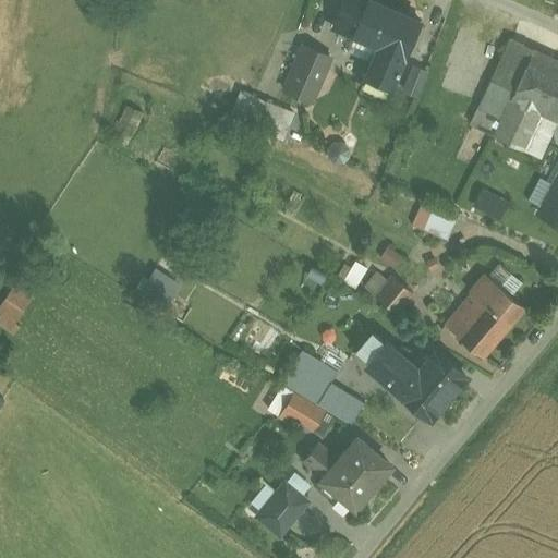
[(420,19),(375,0),(344,0),(334,27),(378,47),(365,75),(390,86),(420,19)]
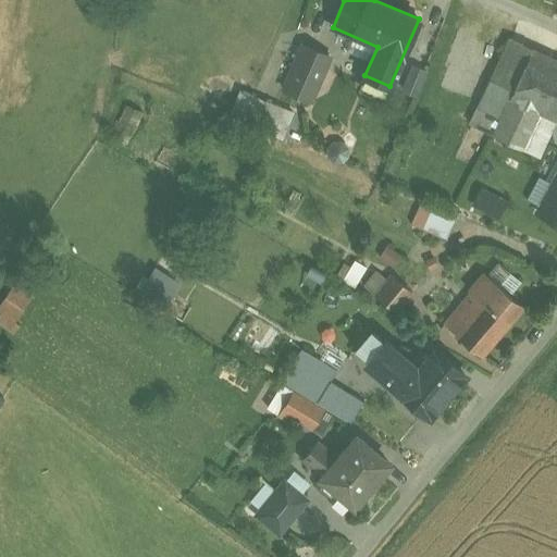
[(532,49),(511,39),(500,61),(522,71),(532,49)]
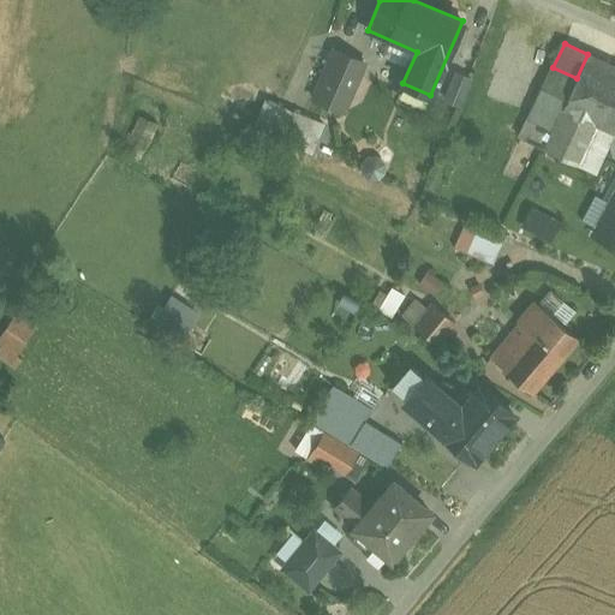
[(377,55),(358,48),(345,81),(364,88),(377,55)]
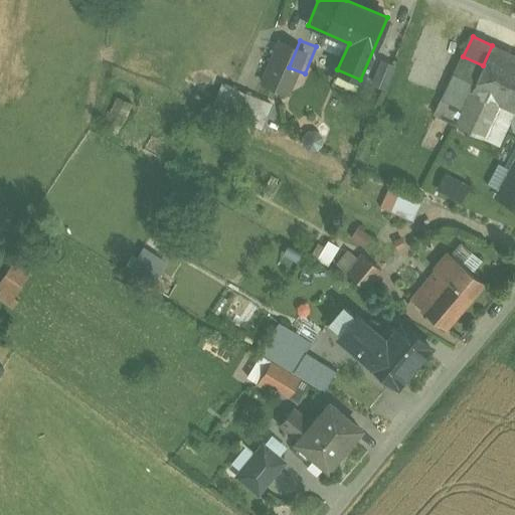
[(514,55),(492,45),(483,65),(471,92),(513,111),(514,112),(514,55)]
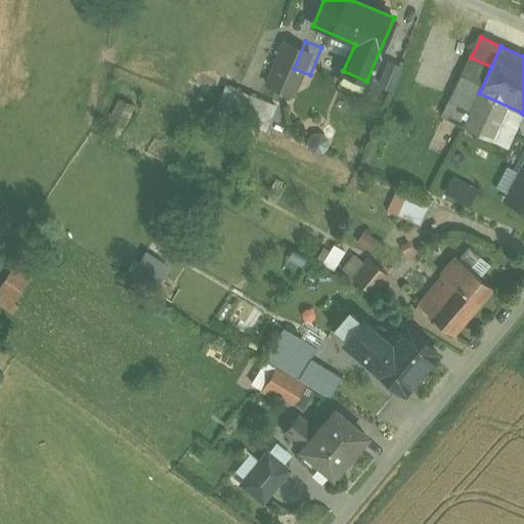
[(491,67),(471,57),(467,67),(469,68),(461,84),(459,84),(443,117),(506,147),(522,113),(479,93),(491,67)]
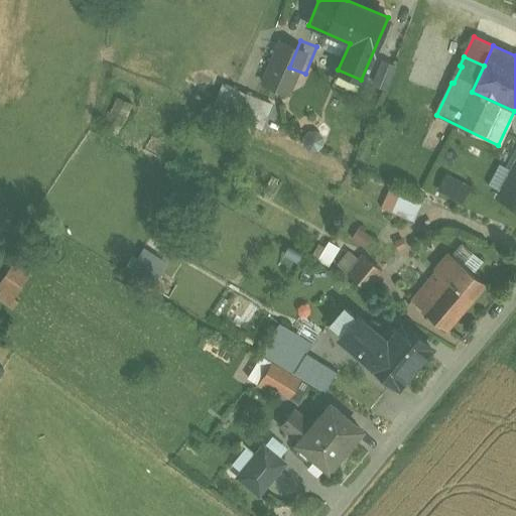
[(395,62),(384,58),(377,76),(387,81),(395,62)]
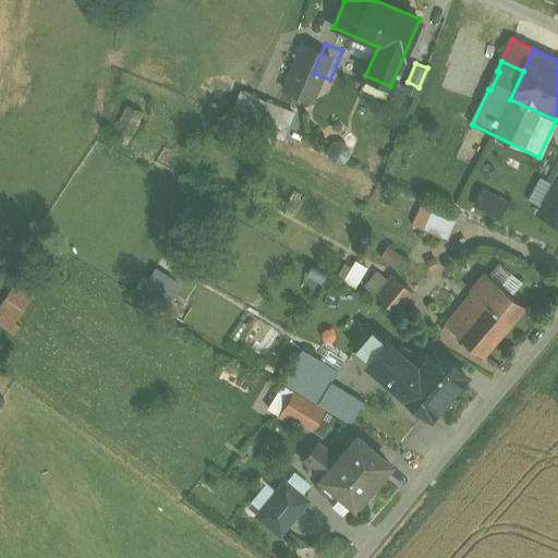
[(282,108),(243,91),(232,118),(271,134),(282,108)]
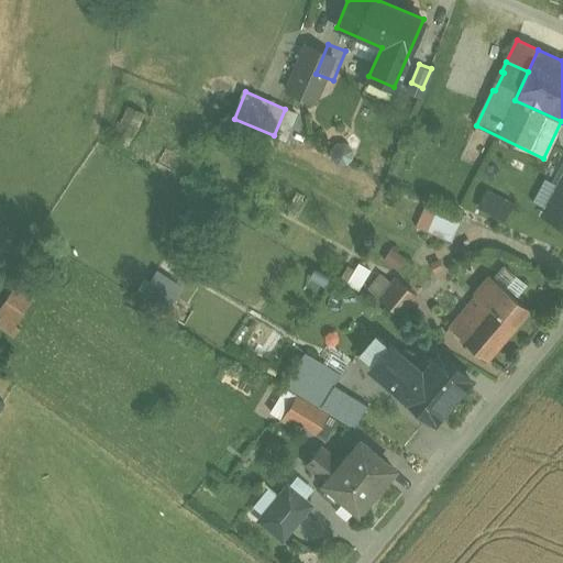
[(345,145),(338,145),(333,151),(333,157),(338,163),(345,163),(350,157),(350,151),(345,145)]
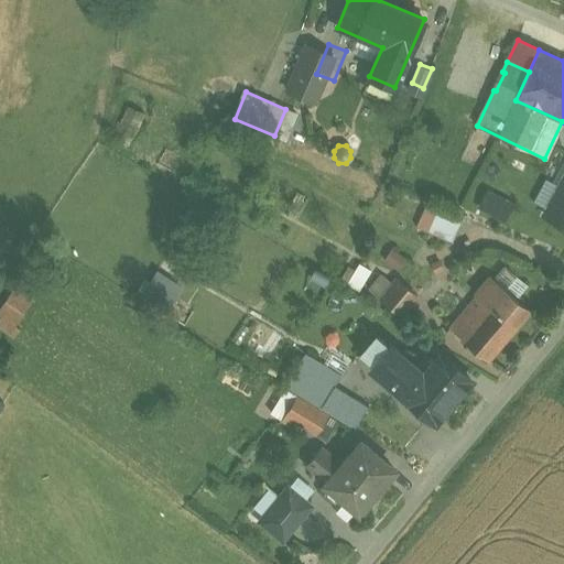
[(563,177),(561,185),(562,186),(546,216),(563,226),(563,177)]
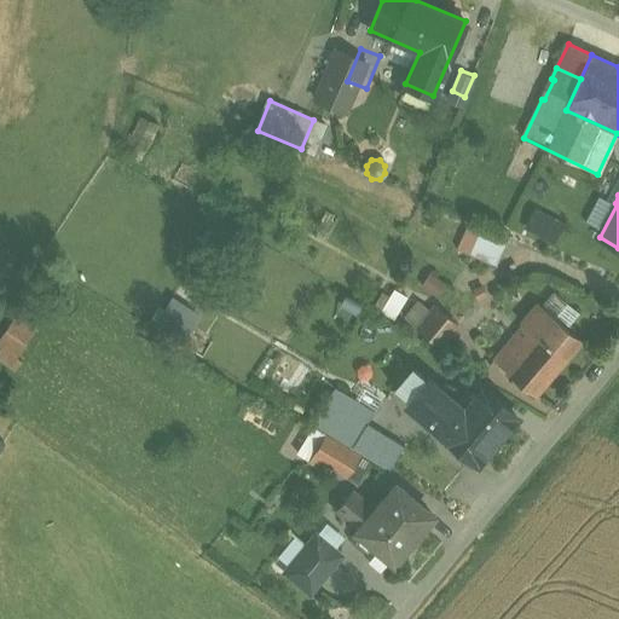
[(561,246),(570,231),(538,213),(530,227),(561,246)]
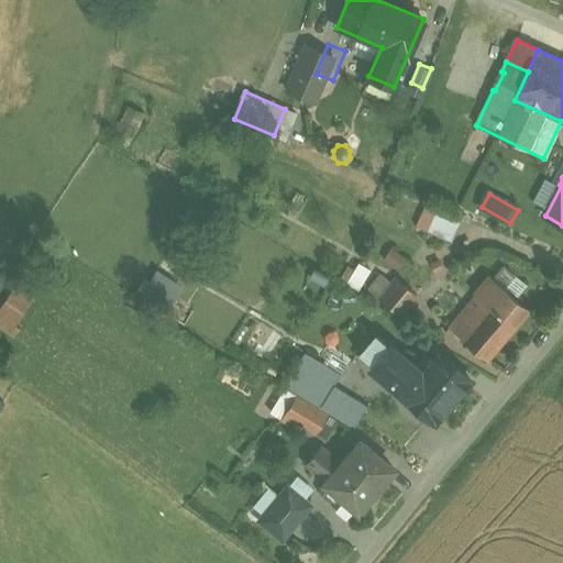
[(462,220),(438,209),(428,232),(452,243),(462,220)]
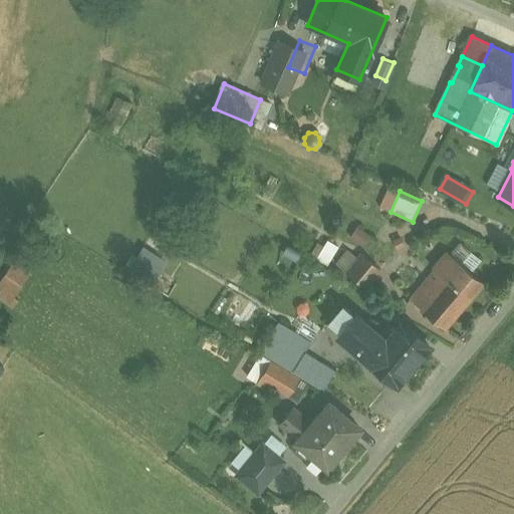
[(363,247),(373,236),(362,226),(352,238),(363,247)]
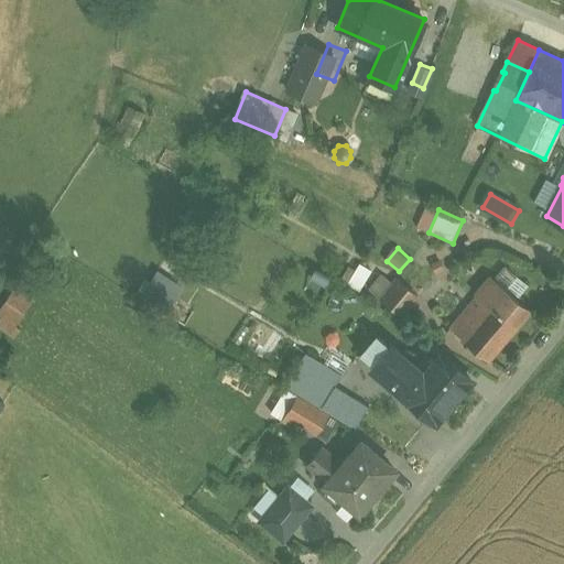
[(370,271),(359,264),(347,283),(359,291),(370,271)]
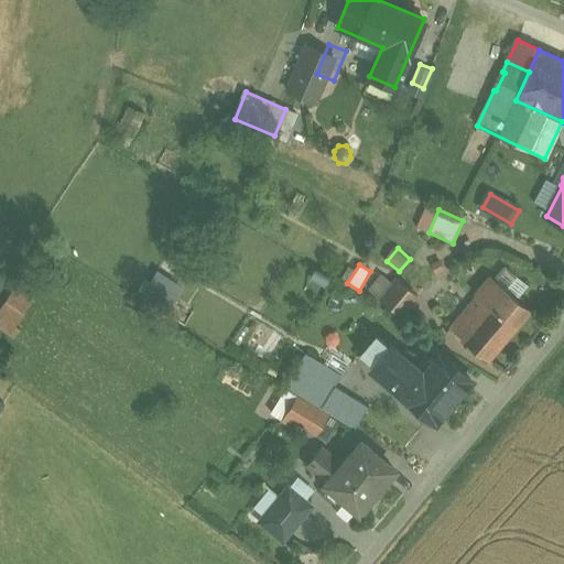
[(147,295),(174,311),(190,283),(163,268),(147,295)]
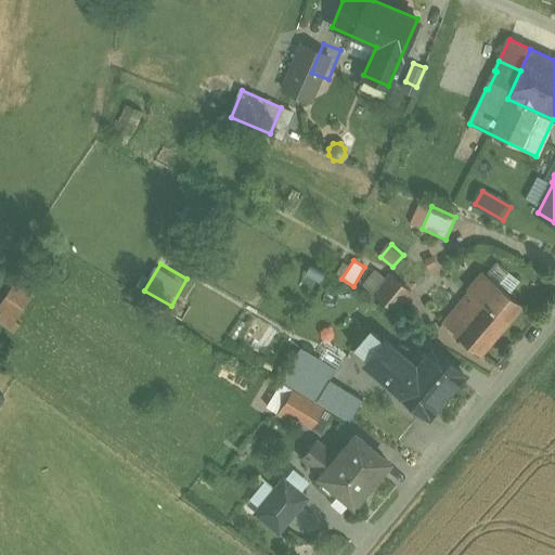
[(520,305),(483,273),(467,292),(468,292),(443,322),(480,353),(520,305)]
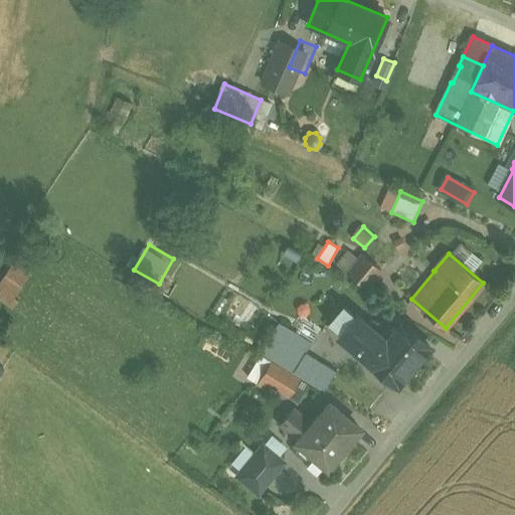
[(381,270),(362,254),(347,273),(366,289),(381,270)]
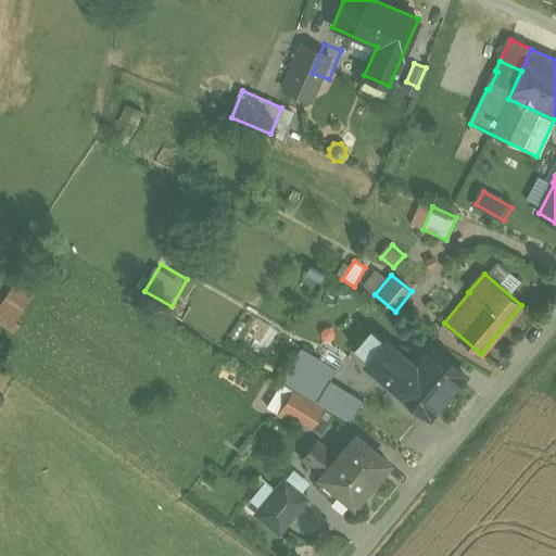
[(24,282),(0,312),(0,320),(14,332),(42,297),(24,282)]
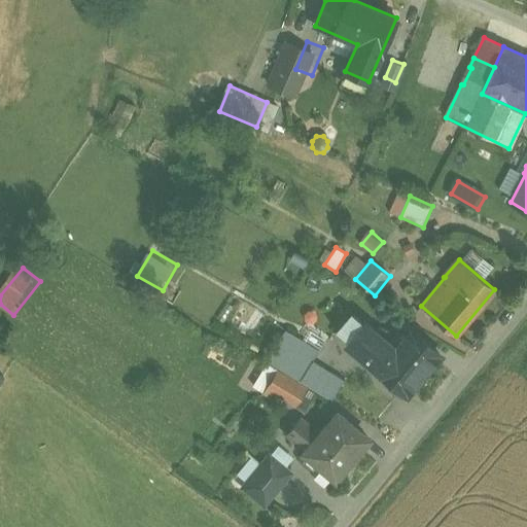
[(319,316),(346,332),(356,316),(350,312),(355,303),(334,290),(319,316)]
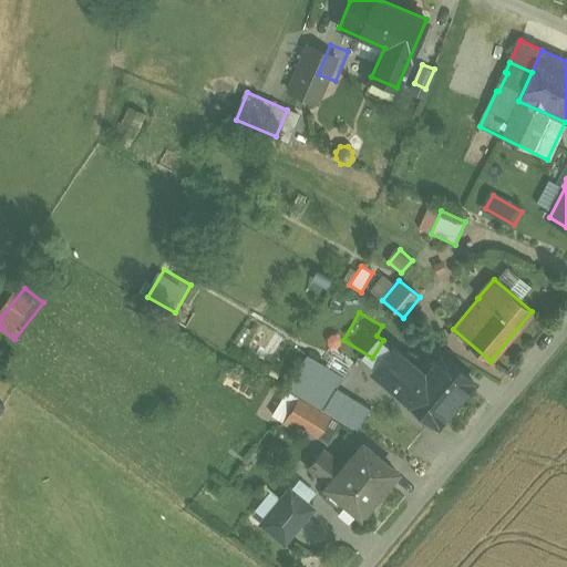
[(246,348),(258,330),(248,323),(236,341),(246,348)]
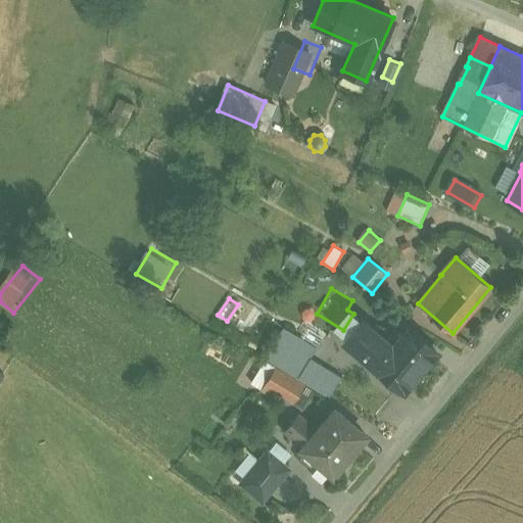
[(407,327),(390,345),(362,321),(344,340),(403,391),(436,351),(407,327)]
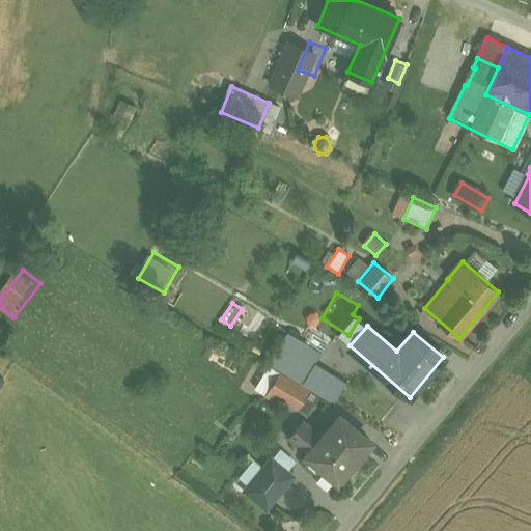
[(297,355),(281,344),(274,355),(288,365),(297,355)]
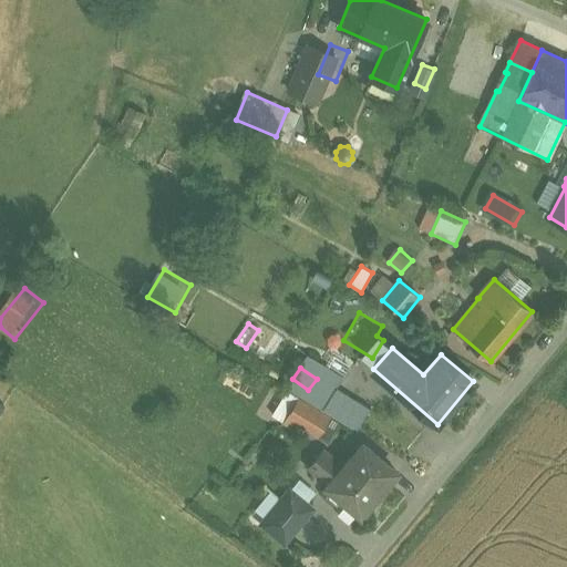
[(370,408),(337,388),(322,410),(357,431),(370,408)]
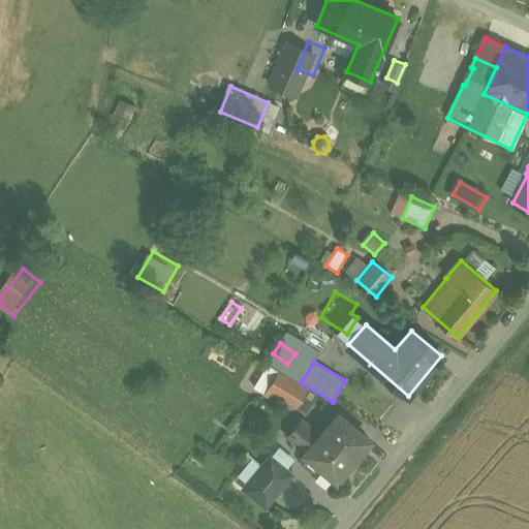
[(325,400),(268,365),(254,386),(271,397),(274,393),(315,417),(325,400)]
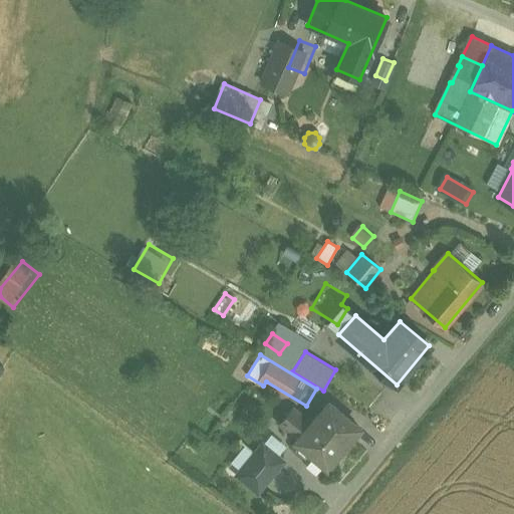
[(328,402),(311,422),(292,406),(278,424),(296,439),(296,440),(326,466),(359,428),(328,402)]
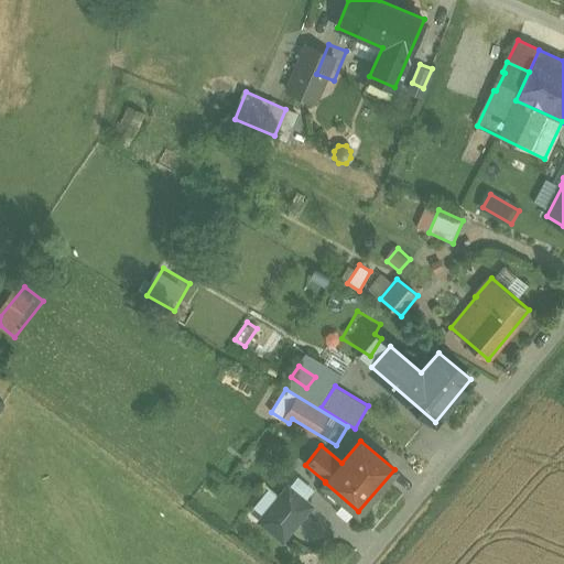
[(297,495),(277,479),(262,500),(283,516),(297,495)]
